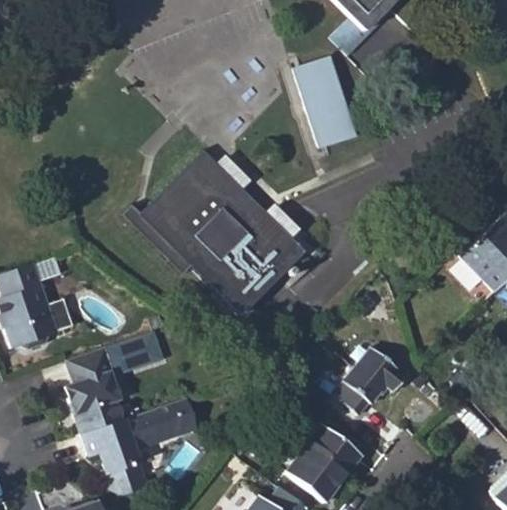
[(336,0),(355,18),(366,29),(388,6),(393,0),(336,0)]
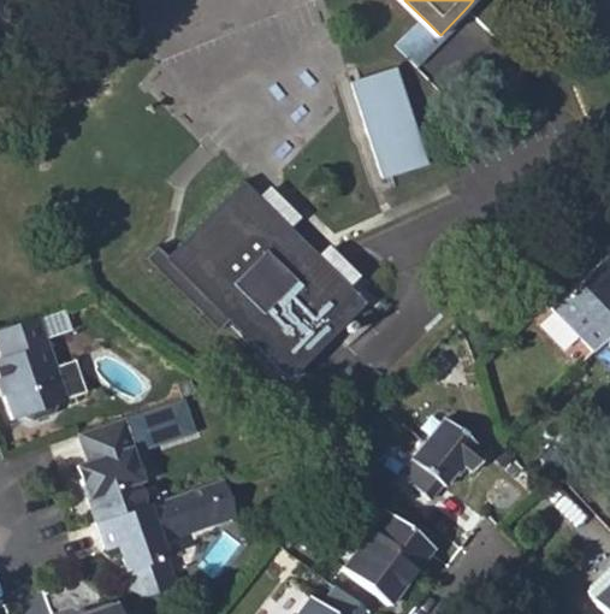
[(440,35),(427,22),(403,46),(418,59),(426,69),(478,17),(467,7),(440,35)]
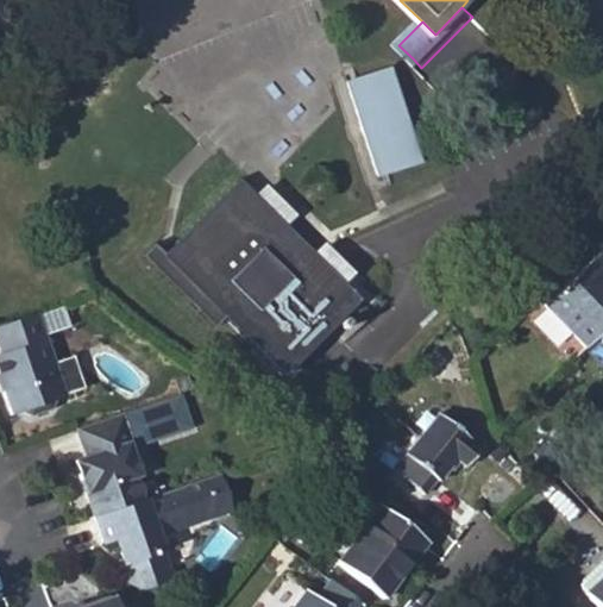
[(399,64),(355,80),(385,173),(431,157),(399,64)]
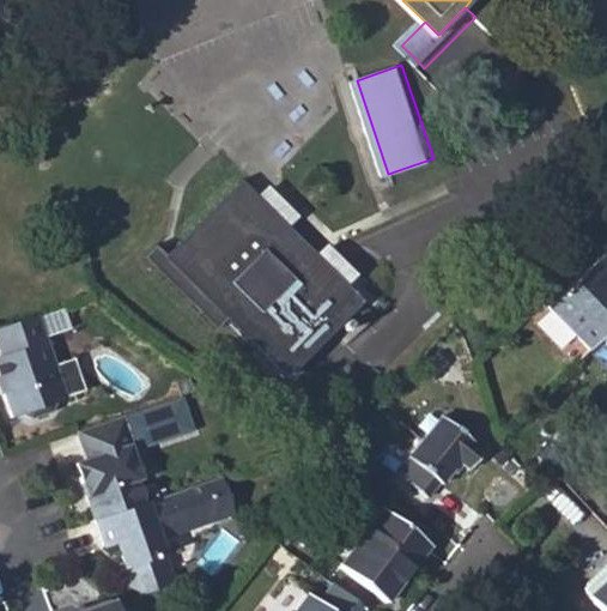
[(244,180),(169,254),(230,316),(289,376),(365,301),(348,284),(319,254),(291,227),(260,195),(244,180)]
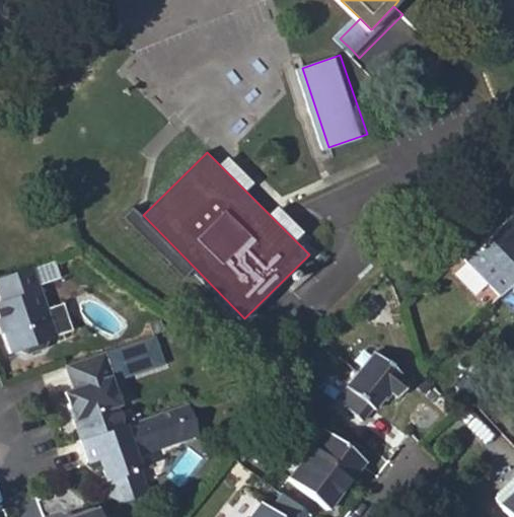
[(255,182),(229,156),(220,165),(246,192),(255,182)]
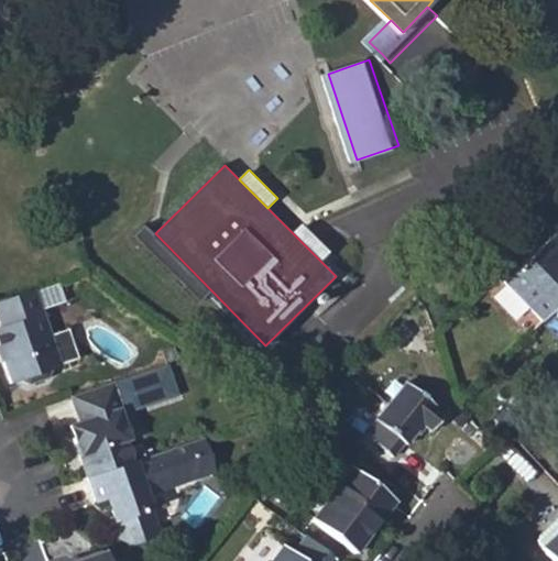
[(303,223),(293,233),(320,261),(330,251),(303,223)]
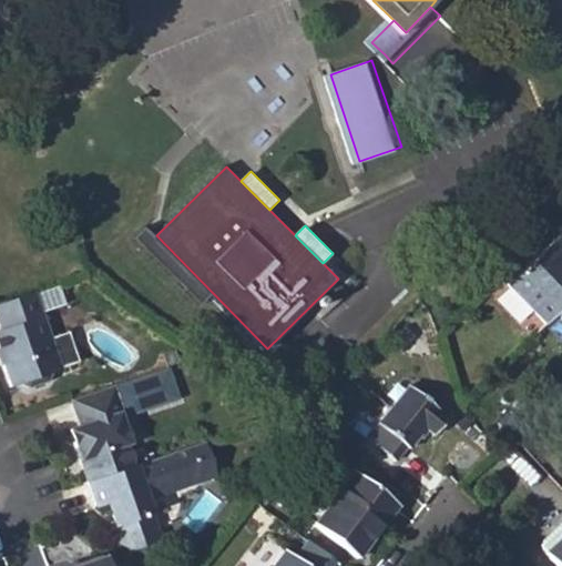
[(213,293),(146,226),(135,238),(202,304),(213,293)]
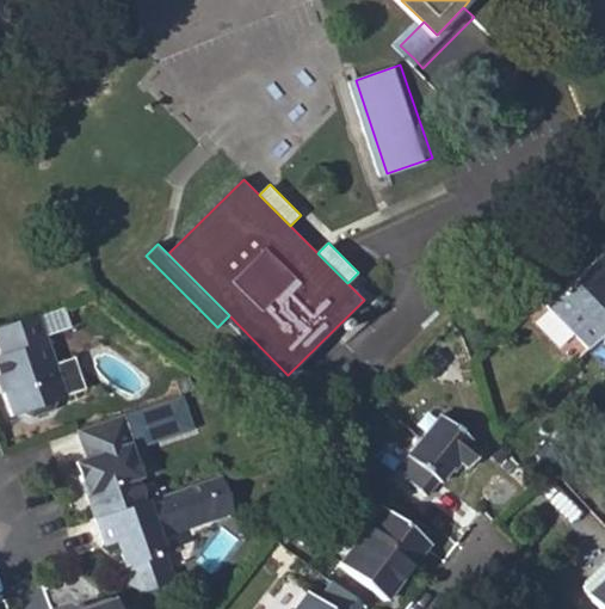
[(549,305),(591,348),(604,336),(604,256),(598,262),(597,260),(549,305)]
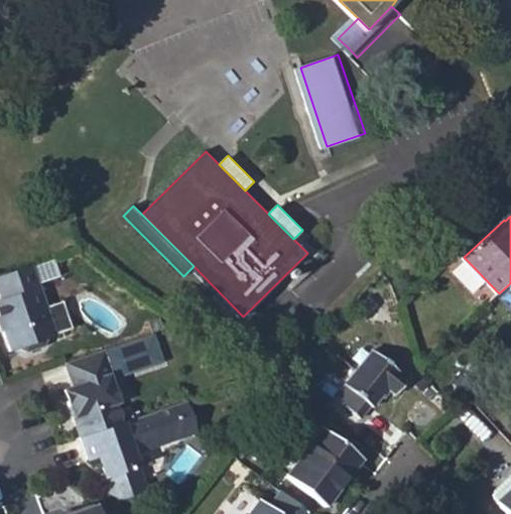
[(35,263),(0,275),(0,287),(3,297),(0,298),(0,318),(1,322),(6,320),(8,329),(5,330),(13,350),(21,347),(29,351),(46,345),(50,337),(59,334),(35,263)]
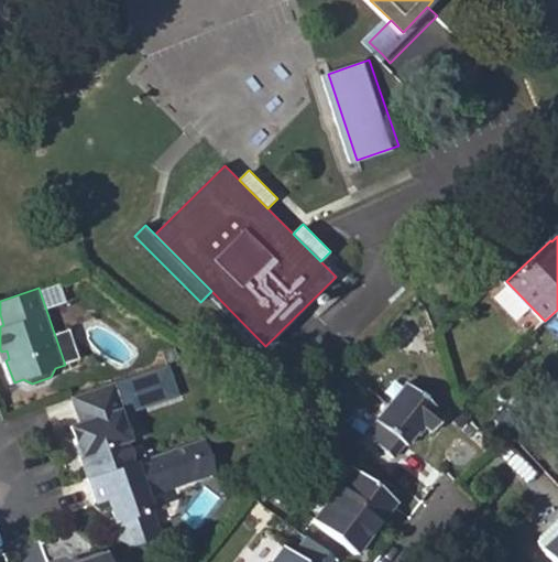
[(118,380),(75,395),(84,421),(73,424),(78,443),(83,441),(87,452),(83,453),(90,476),(135,461),(129,440),(133,438),(123,409),(127,408),(118,380)]
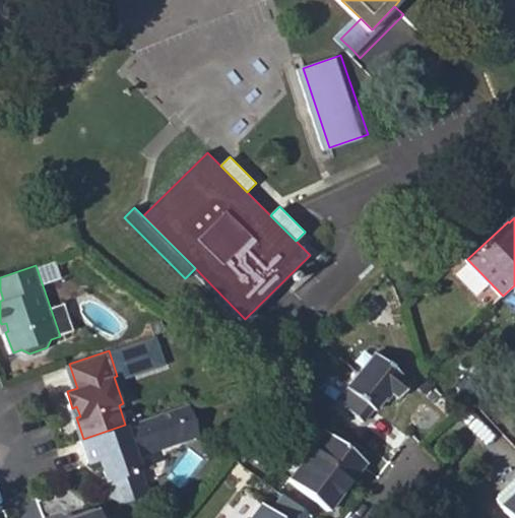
[(412,382),(377,351),(348,388),(349,389),(339,401),(366,422),(375,409),(377,410),(393,392),(399,397),(412,382)]
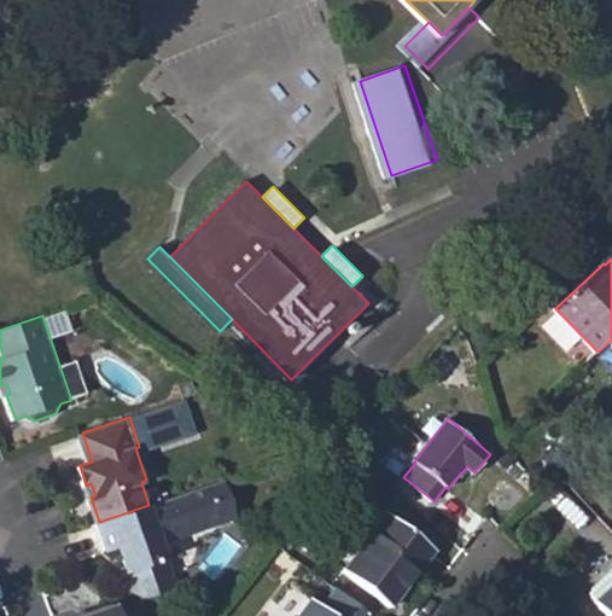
[(149,505),(99,522),(109,550),(121,546),(123,557),(128,559),(132,569),(128,570),(135,588),(150,596),(180,582),(165,541),(163,534),(182,527),(190,533),(223,521),(216,498),(231,493),(226,478),(149,505)]
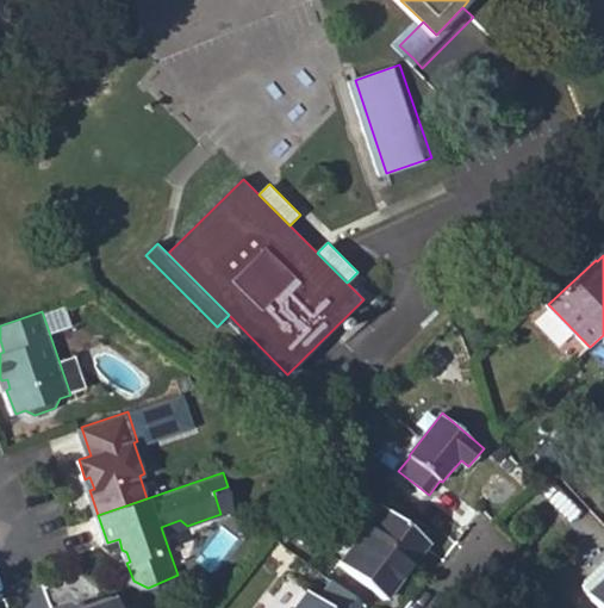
[(236,508),(228,486),(213,491),(220,514),(236,508)]
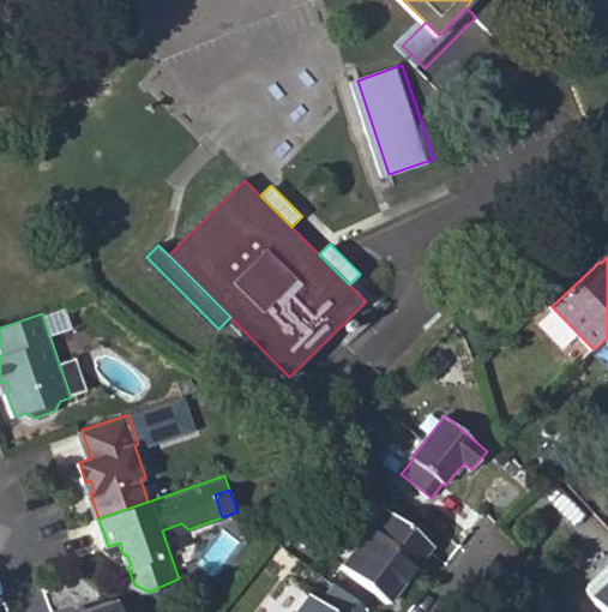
[(434,545),(391,511),(348,570),(387,600),(415,564),(419,567),(434,545)]
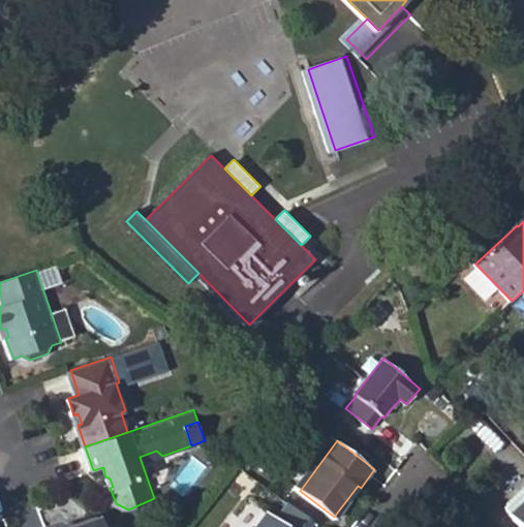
[(507,508),(513,515),(523,503),(523,488),(507,504),(507,508)]
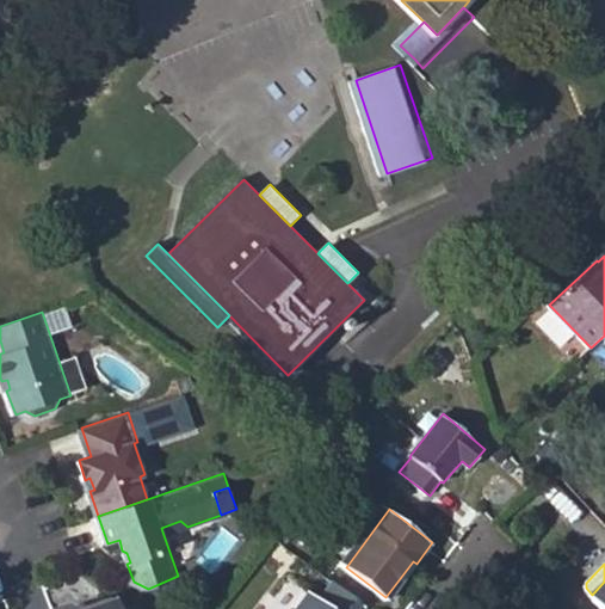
[(604,582),(592,595),(604,606),(604,582)]
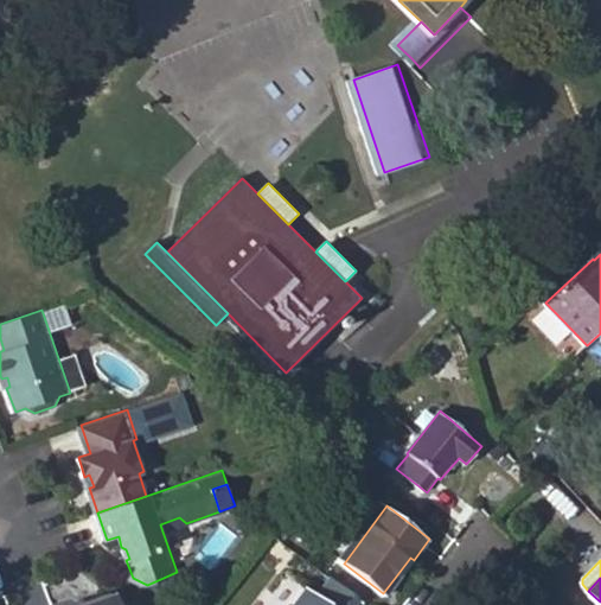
[(328,604),(308,588),(295,604),(328,604)]
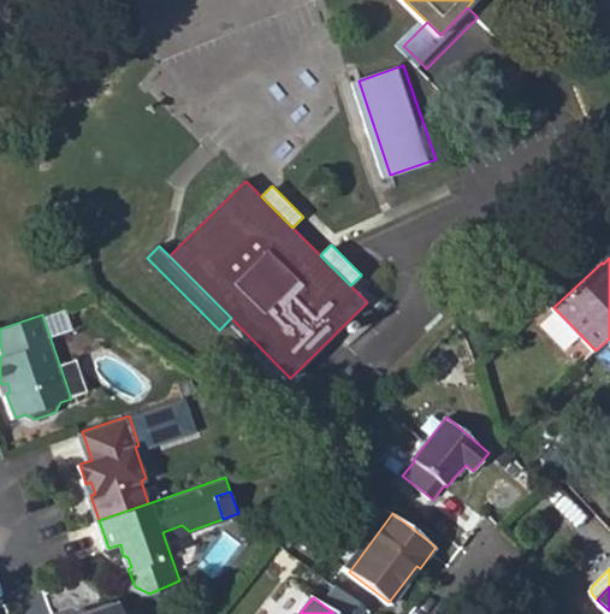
[(585,613),(573,601),(561,613),(585,613)]
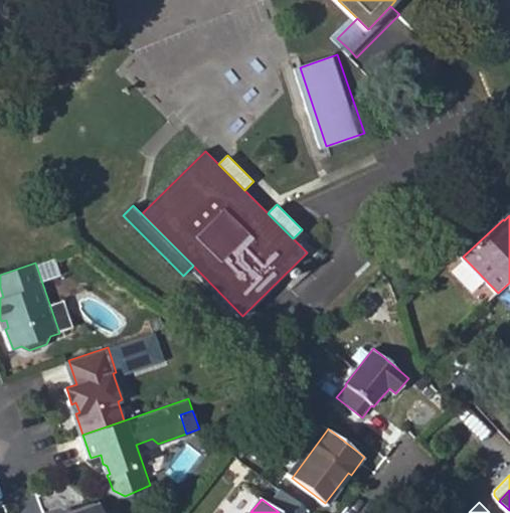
[(116,512),(102,503),(71,512),(116,512)]
